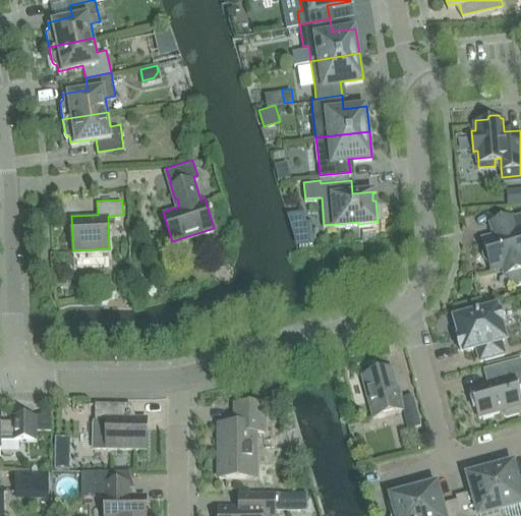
[(302,211),(290,212),(293,221),(303,220),(302,211)]
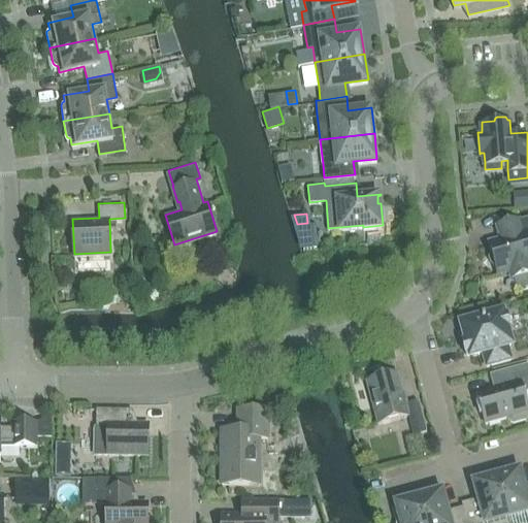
[(527,214),(498,223),(502,236),(489,240),(491,249),(489,253),(489,257),(491,260),(496,264),(498,270),(510,267),(513,275),(516,274),(518,283),(522,286),(527,283),(527,214)]
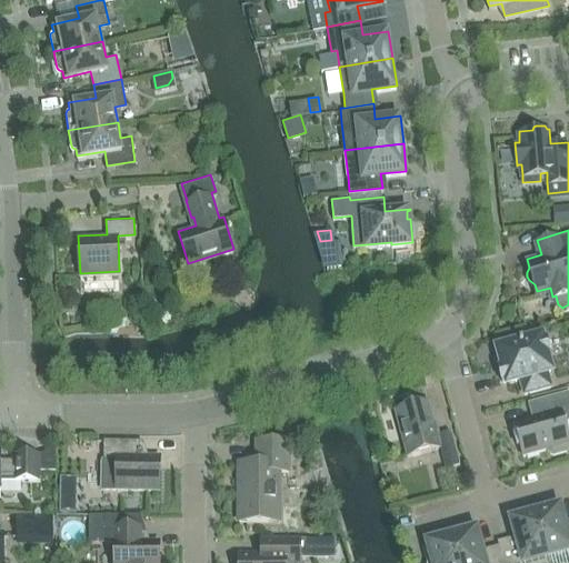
[(492,343),(497,359),(501,358),(503,364),(499,365),(502,379),(507,378),(508,380),(520,376),(525,390),(550,383),(547,369),(550,368),(546,352),(551,351),(547,335),(541,337),(541,334),(522,340),(521,335),(492,343)]
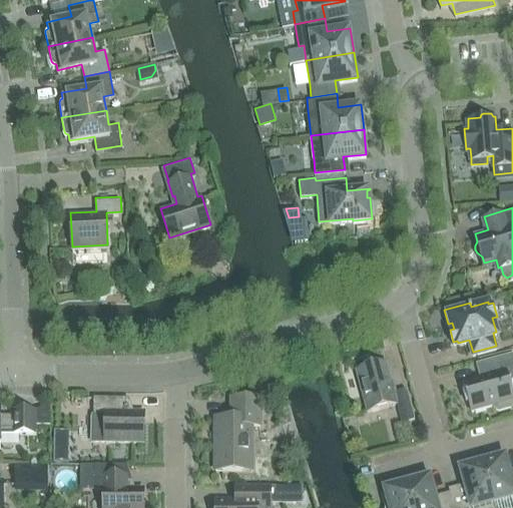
[(486,373),(464,380),(471,408),(494,402),(495,406),(498,408),(511,404),(512,401),(511,397),(512,397),(508,377),(512,375),(512,355),(512,352),(483,361),(486,373)]
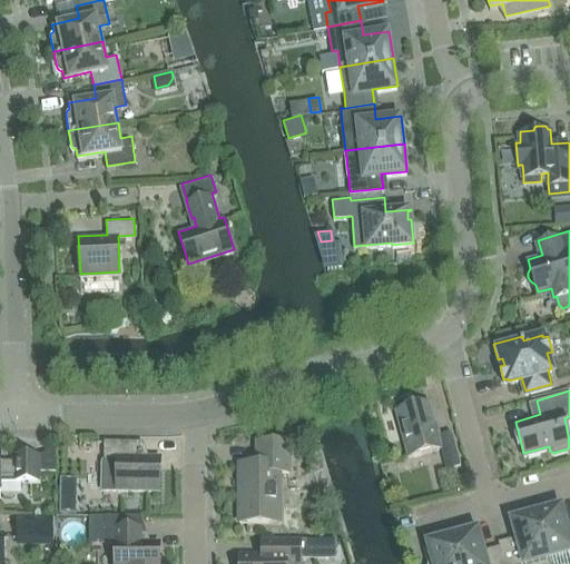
[(461,463),(451,428),(438,433),(429,399),(396,408),(409,454),(441,445),(446,466),(461,463)]
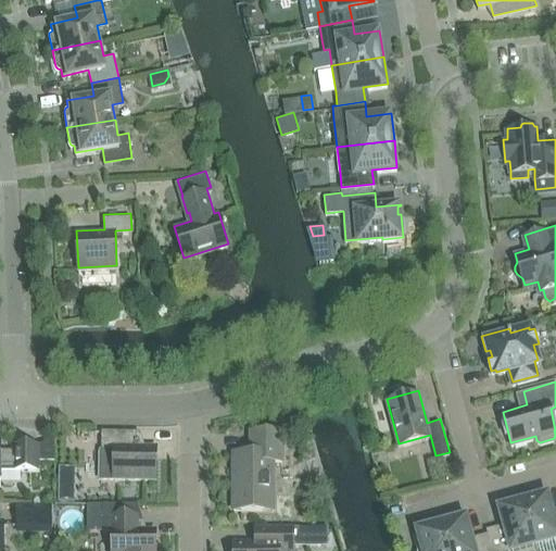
[(101,447),(101,476),(114,476),(155,476),(156,445),(138,443),(138,428),(101,428),(101,447)]
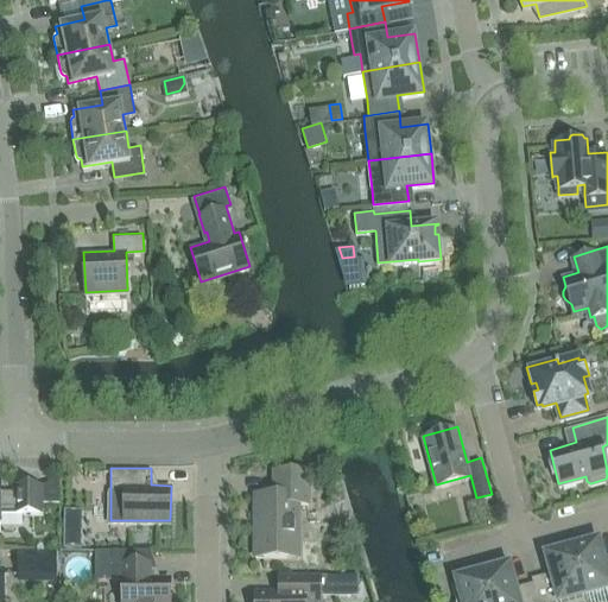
[(298,501),(308,501),(308,469),(274,469),(274,492),(255,492),(255,553),(286,553),(286,537),(298,537),(298,501)]
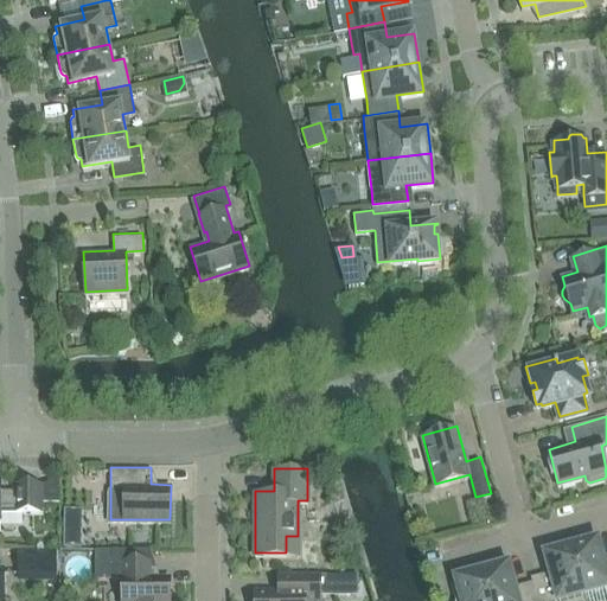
[(0,488),(0,478),(0,526),(0,499),(14,499),(14,505),(21,510),(43,510),(43,481),(14,481),(14,488),(0,488)]
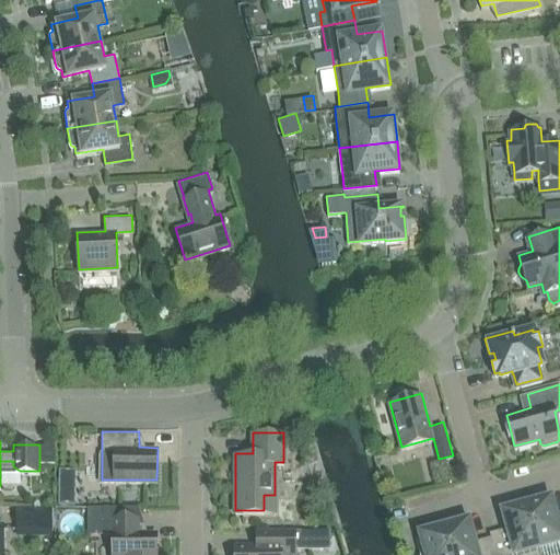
[(59,493),(59,501),(76,501),(76,493),(59,493)]
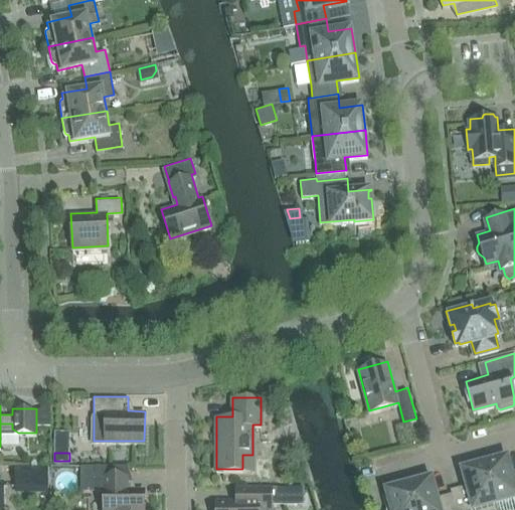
[(485,462),(495,501),(497,509),(507,509),(514,508),(514,480),(513,481),(506,457),(485,462)]
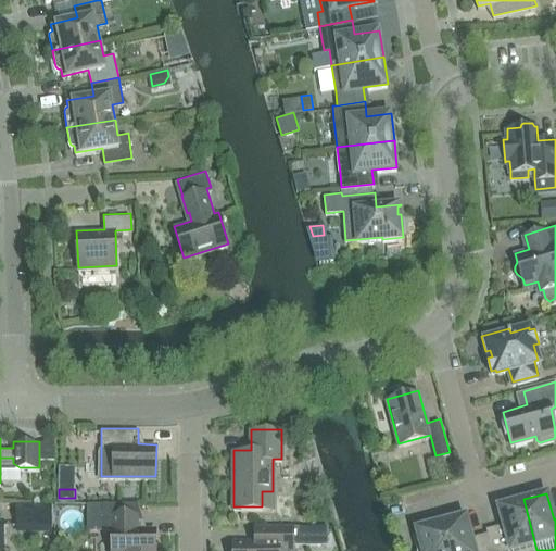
[(492,550),(536,550),(534,541),(523,499),(500,505),(504,525),(488,529),(487,528),(489,537),(492,550)]
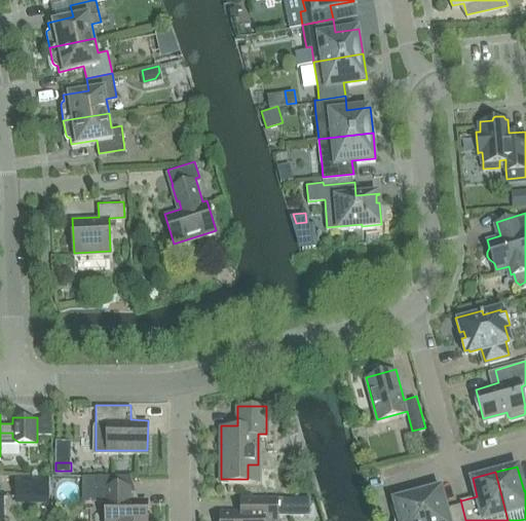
[(106,499),(106,520),(147,520),(147,498),(139,498),(137,491),(133,491),(133,474),(97,474),(97,499),(106,499)]
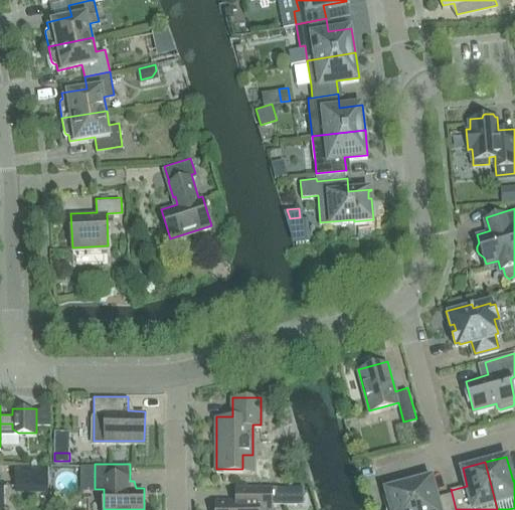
[(16,466),(16,484),(47,484),(47,466),(16,466)]
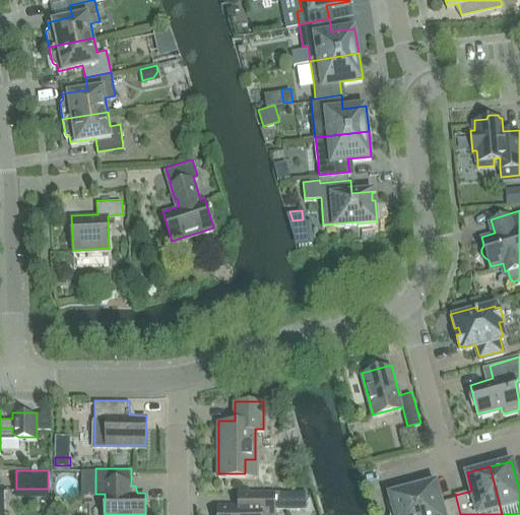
[(460,514),(457,502),(441,506),(435,481),(412,488),(419,514),(460,514)]
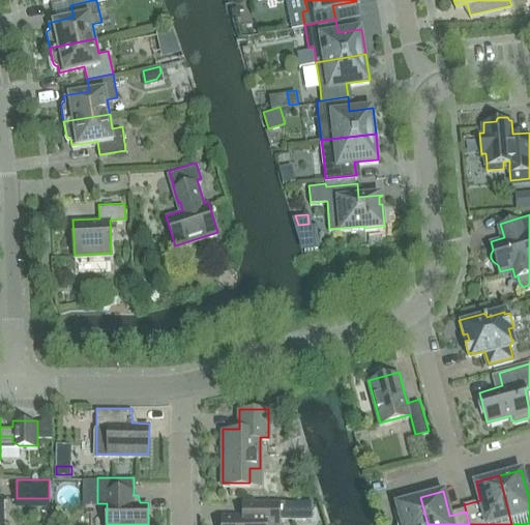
[(428,524),(420,497),(398,503),(399,507),(394,509),(399,521),(396,524),(428,524)]
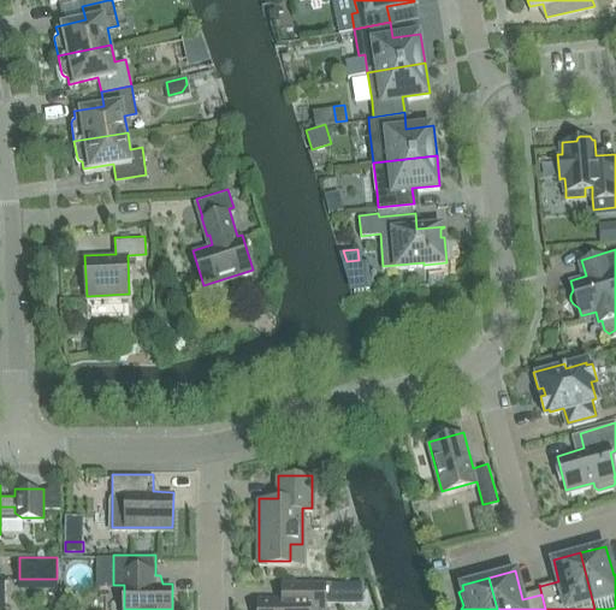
[(324,609),(325,596),(325,581),(292,581),(292,598),(259,598),(259,609),(324,609)]
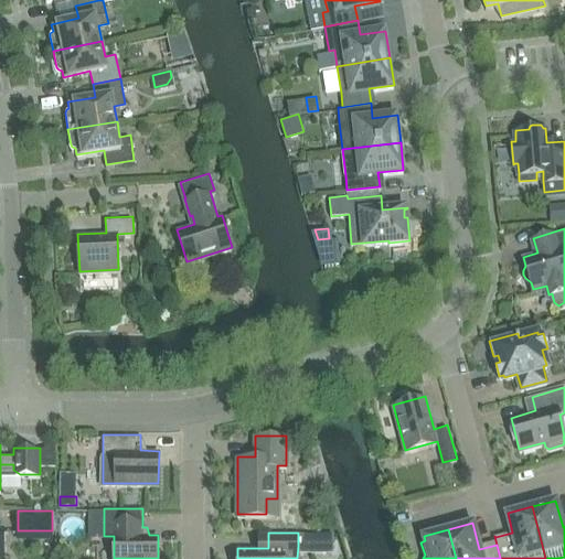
[(309,533),(298,533),(298,546),(309,546),(309,533)]
